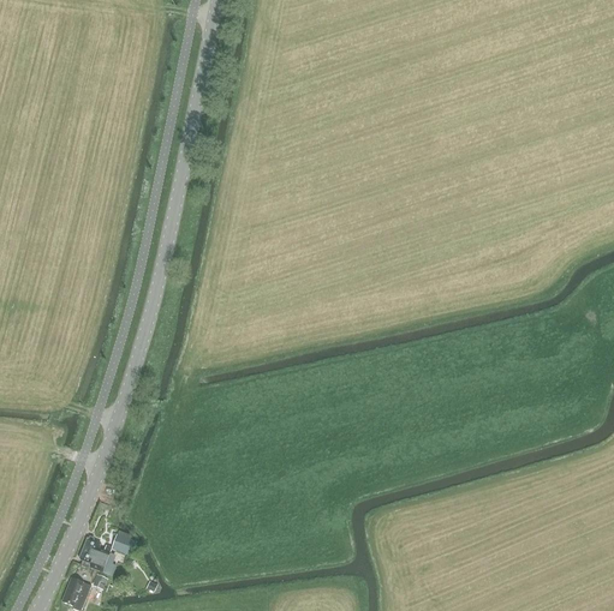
[(132,539),(119,533),(113,547),(127,553),(132,539)]
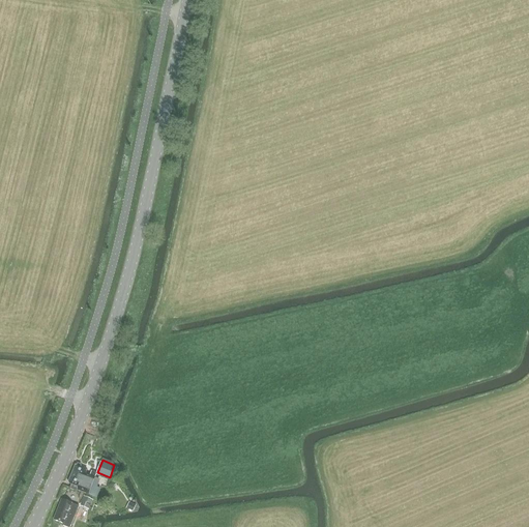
[(77,461),(75,463),(67,480),(69,481),(67,486),(74,489),(76,484),(78,485),(77,488),(87,492),(96,470),(90,468),(89,473),(84,472),(86,468),(80,465),(80,462),(77,461)]
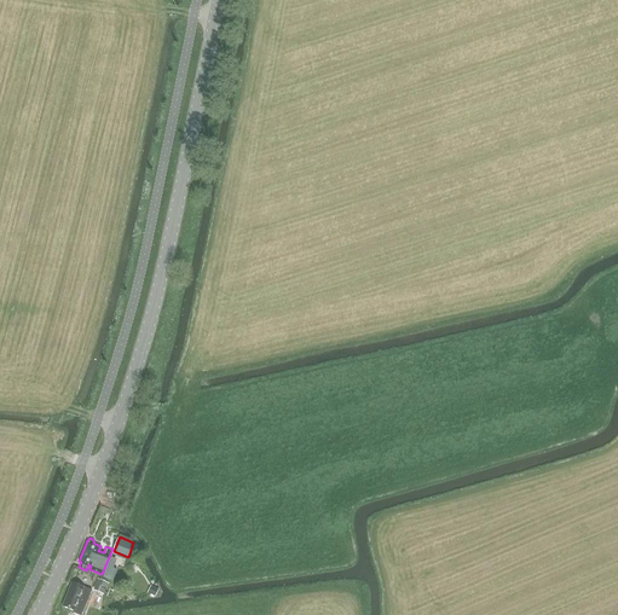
[(108,580),(96,575),(92,585),(93,585),(92,587),(103,592),(108,580)]
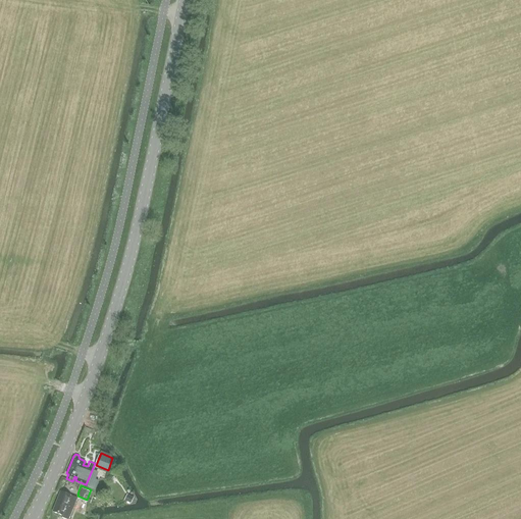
[(76,497),(70,494),(60,489),(52,510),(62,514),(61,515),(68,518),(76,497)]
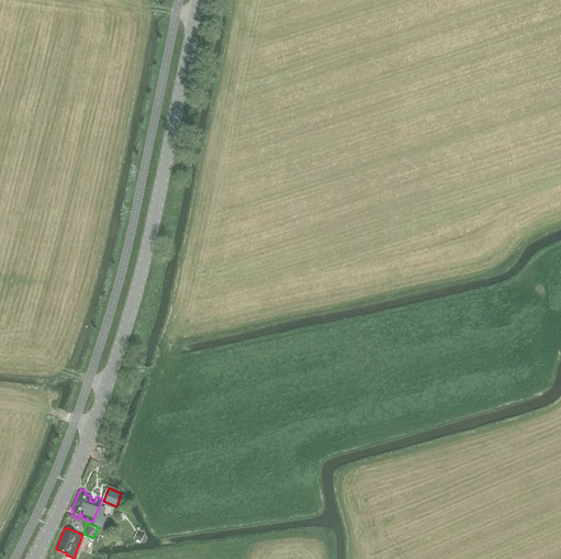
[(136,529),(133,536),(137,538),(139,539),(144,533),(138,530),(136,529)]
